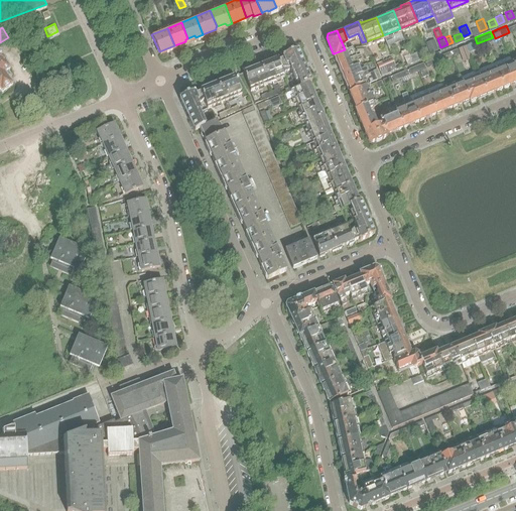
[(434,37),(426,40),(429,49),(437,46),(434,37)]
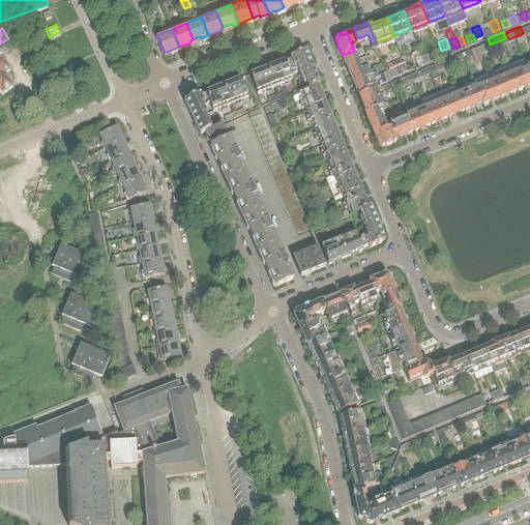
[(486,39),(478,42),(481,51),(489,48),(486,39)]
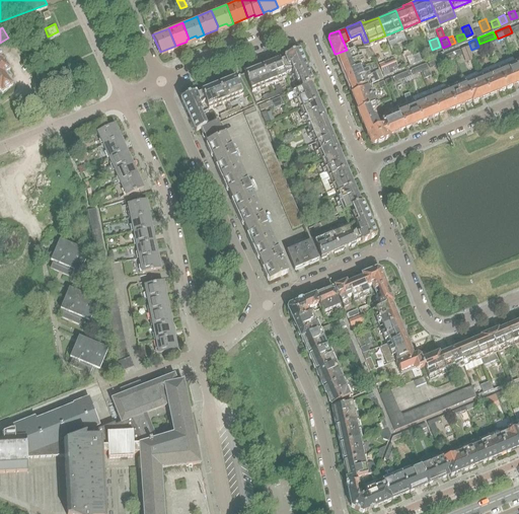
[(471,50),(468,42),(460,45),(466,59),(474,56),(471,50)]
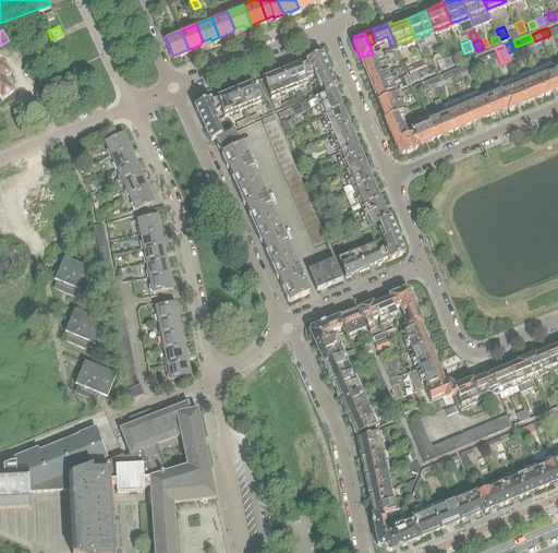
[(440,67),(446,64),(443,56),(439,49),(434,50),(437,58),(440,67)]
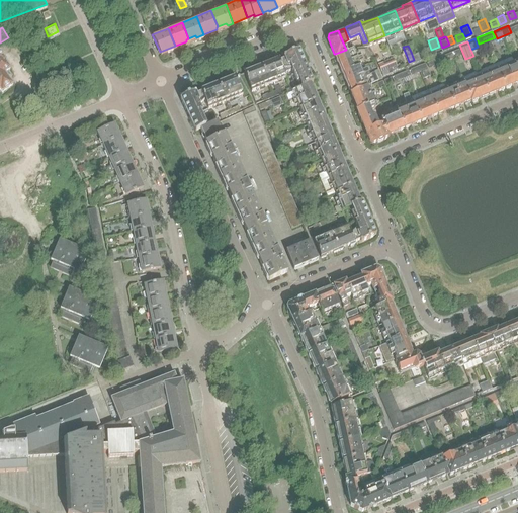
[(446,58),(460,52),(458,46),(443,52),(446,58)]
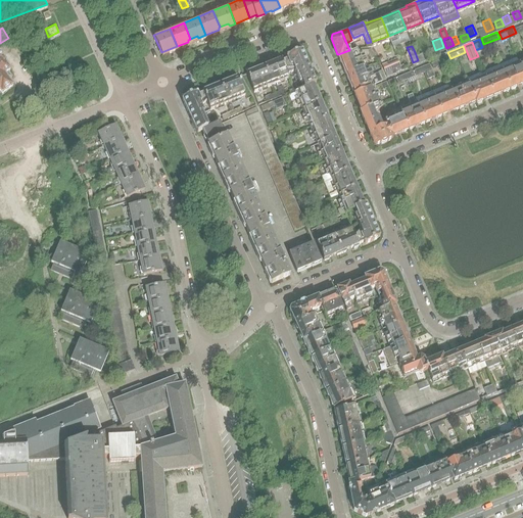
[(291,60),(295,72),(301,68),(300,64),(307,62),(302,49),(298,47),(286,52),(287,55),(281,58),(284,63),(291,60)]
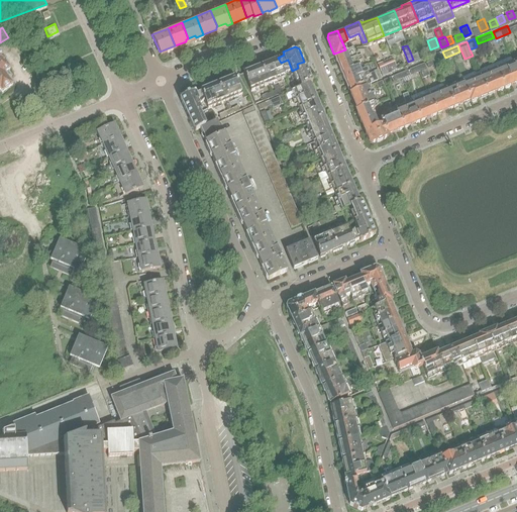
[(334,54),(341,71),(360,63),(354,46),(351,47),(345,49),(334,54)]
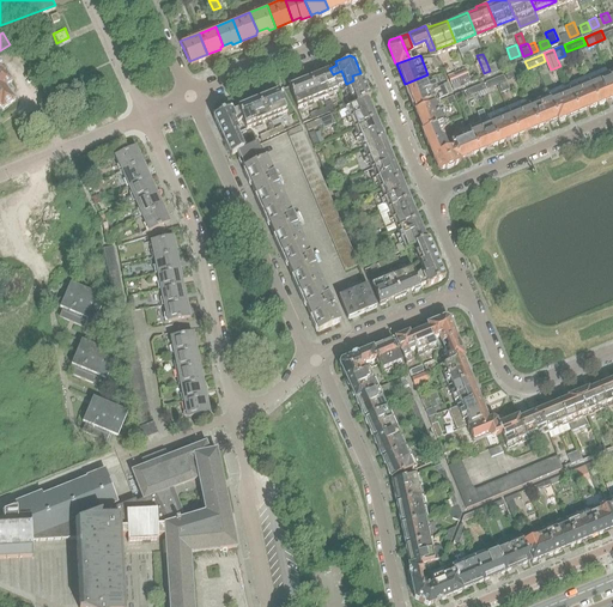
[(495,58),(486,61),(490,71),(498,67),(495,58)]
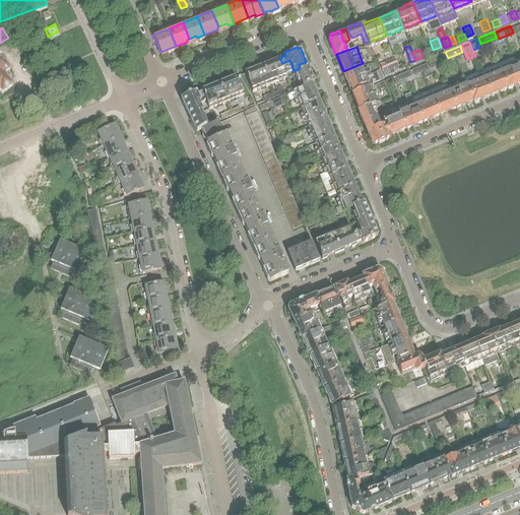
[(0,87),(1,90),(12,82),(3,70),(9,66),(4,59),(5,58),(0,51),(0,87)]
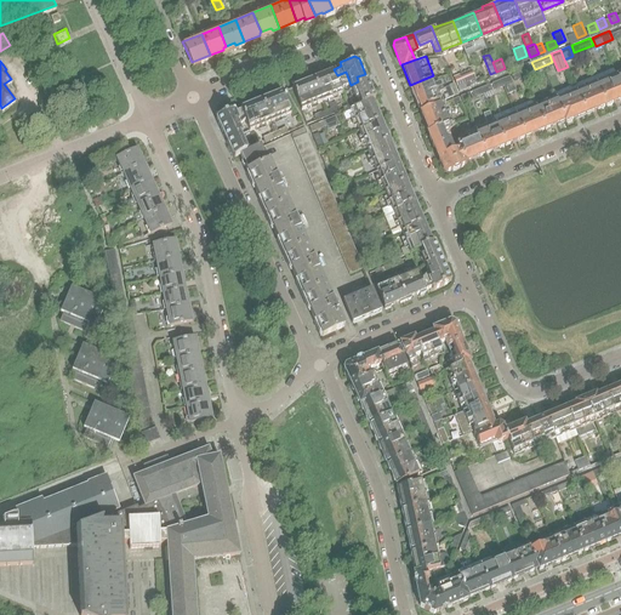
[(332,66),(312,73),(322,96),(342,89),(337,75),(334,69),(332,66)]
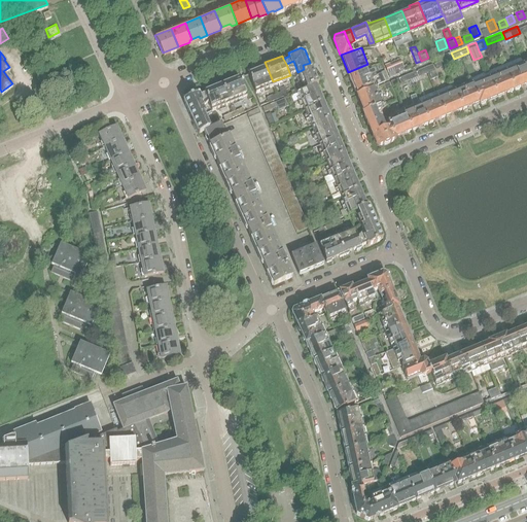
[(391,63),(386,64),(388,69),(391,68),(394,67),(396,65),(399,64),(402,63),(403,63),(400,56),(394,59),(393,62),(391,63)]
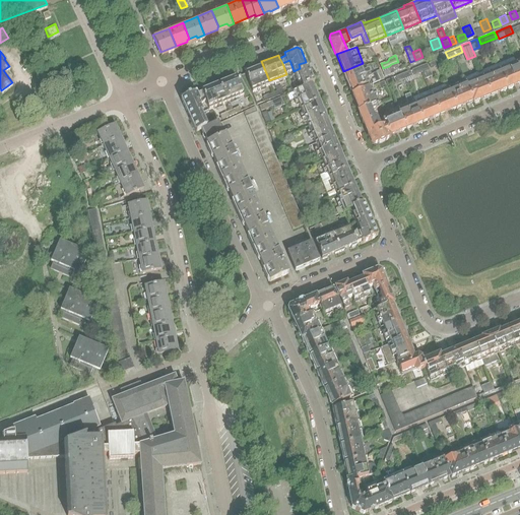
[(436,56),(428,59),(431,65),(439,62),(436,56)]
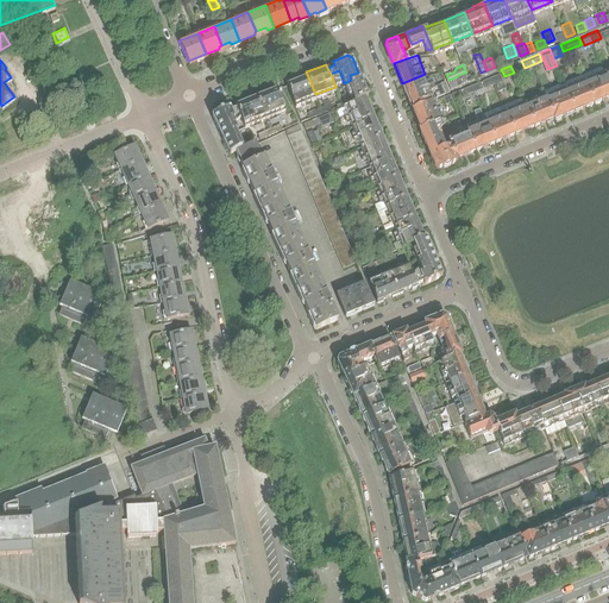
[(503,76),(501,69),(483,77),(485,83),(495,80),(503,76)]
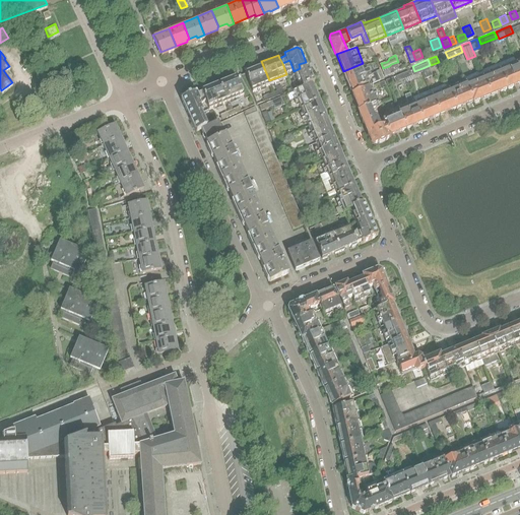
[(519,78),(519,73),(514,60),(498,66),(505,84),(519,78)]
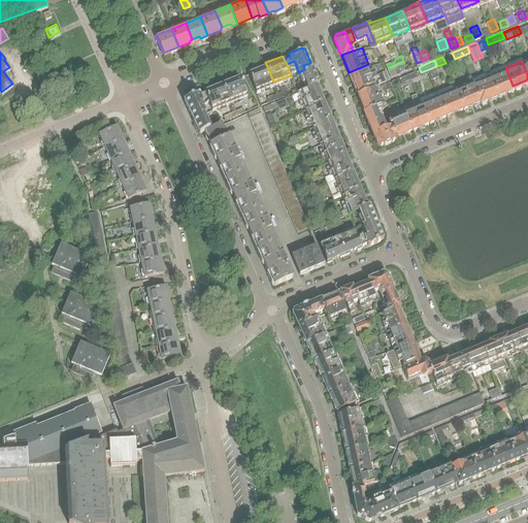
[(273,82),(265,62),(248,69),(255,89),(273,82)]
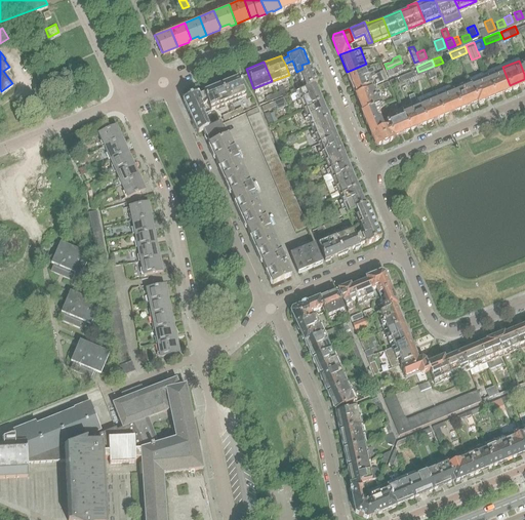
[(316,80),(309,63),(301,65),(303,69),(296,72),(297,73),(295,74),(298,80),(295,81),(296,84),(289,87),(291,90),(296,88),(315,81),(316,80)]
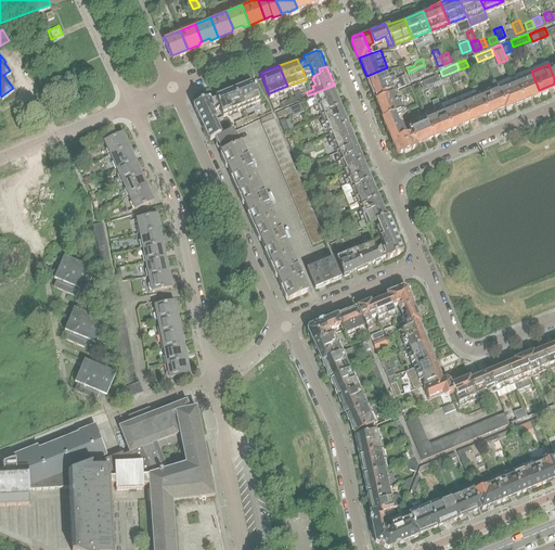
[(391,77),(387,67),(366,76),(374,94),(410,79),(405,69),(401,72),(401,73),(391,77)]
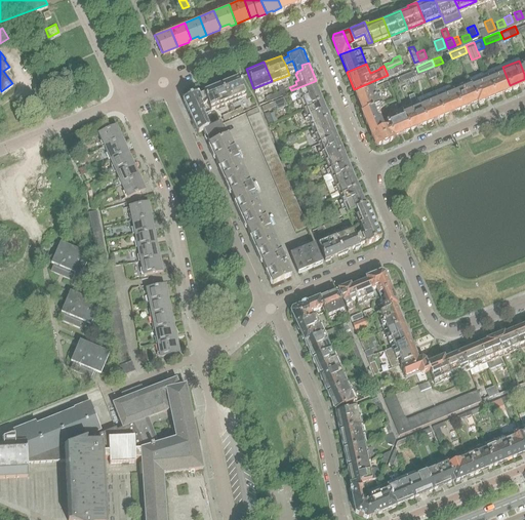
[(434,66),(427,69),(430,75),(437,73),(434,66)]
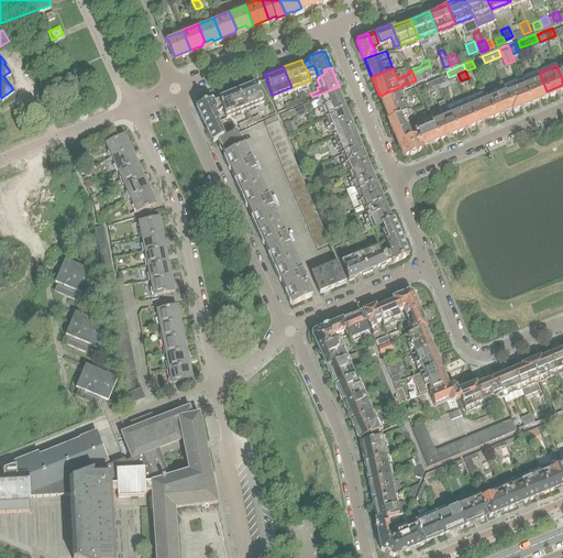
[(446,78),(444,72),(428,78),(430,85),(446,78)]
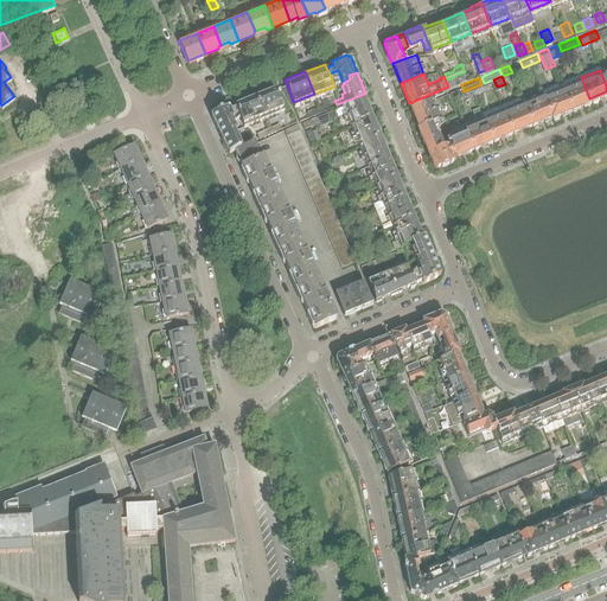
[(589,98),(581,77),(562,85),(570,107),(589,98)]
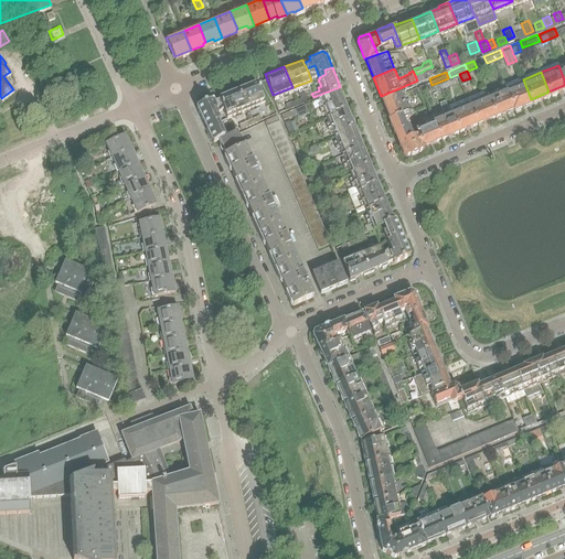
[(265,99),(256,78),(237,86),(245,107),(265,99)]
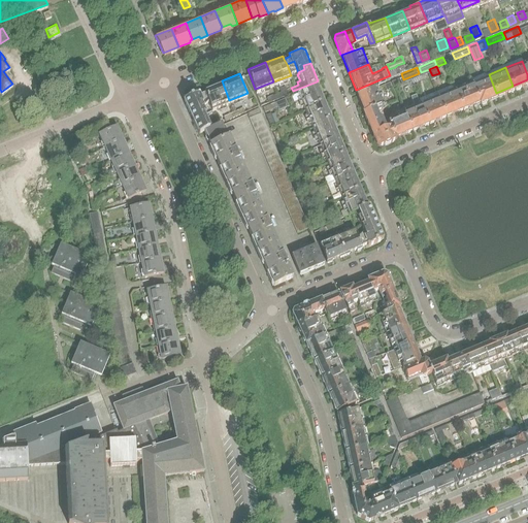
[(402,79),(399,74),(392,77),(394,84),(402,79)]
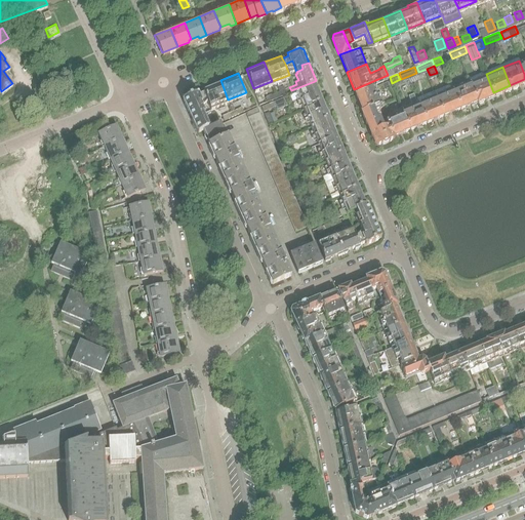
[(493,92),(486,74),(469,81),(476,100),(493,92)]
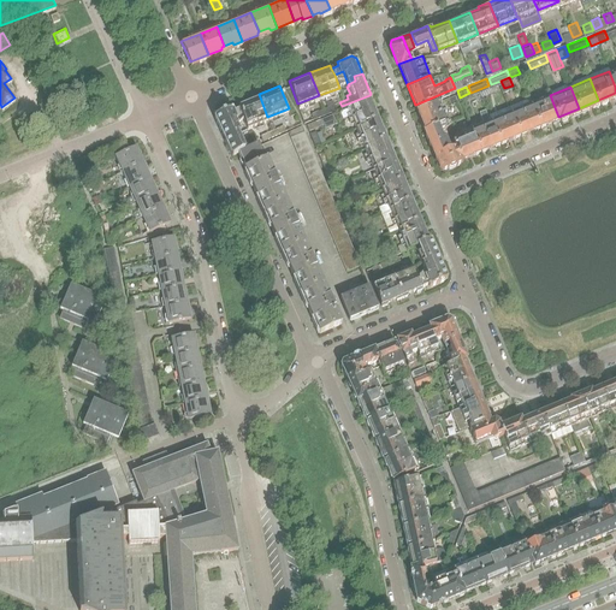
[(247,125),(267,117),(259,94),(237,102),(238,105),(242,112),(247,125)]
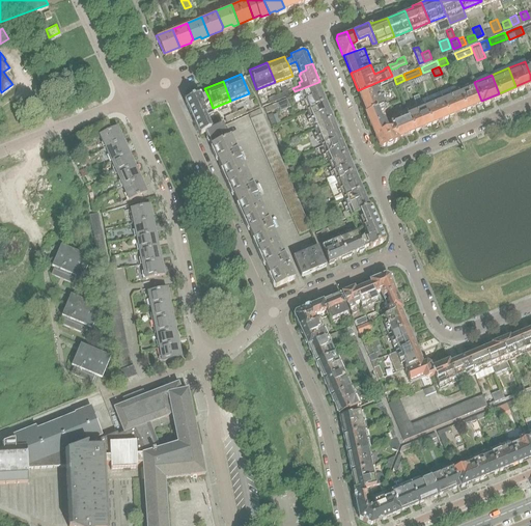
[(481,101),(474,82),(473,82),(473,81),(456,88),(464,106),(480,100),(481,101)]
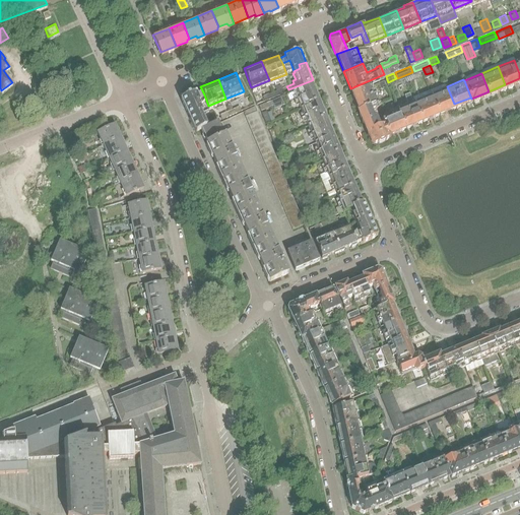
[(294,87),(301,106),(320,98),(312,80),(294,87)]
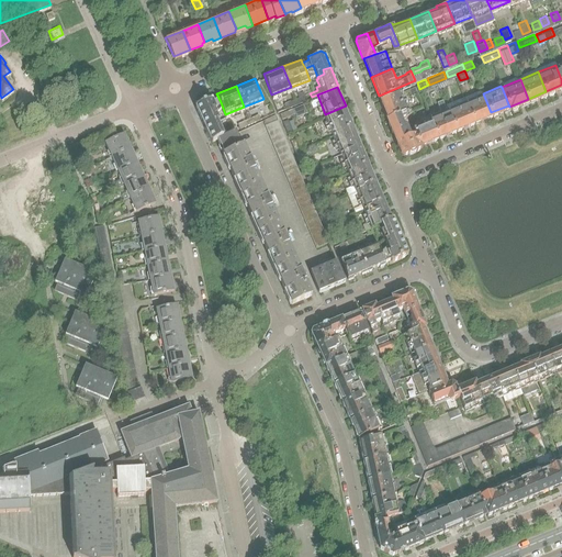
[(388,115),(403,110),(403,109),(407,108),(400,89),(380,98),(388,115)]
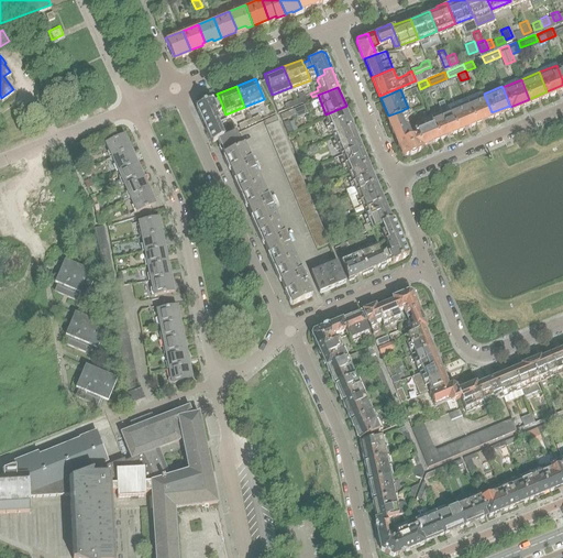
[(306,91),(295,96),(297,101),(308,97),(306,91)]
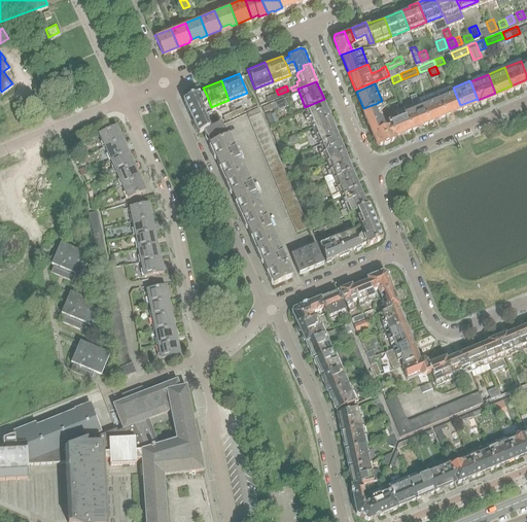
[(453,88),(436,95),(444,112),(460,105),(453,88)]
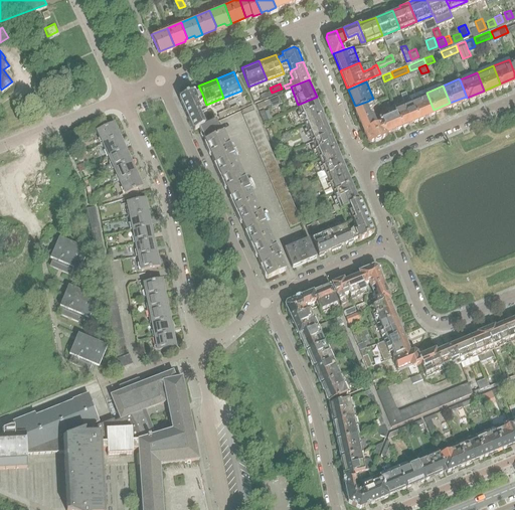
[(195,97),(202,94),(199,88),(194,90),(193,88),(181,93),(179,96),(186,110),(199,104),(195,97)]
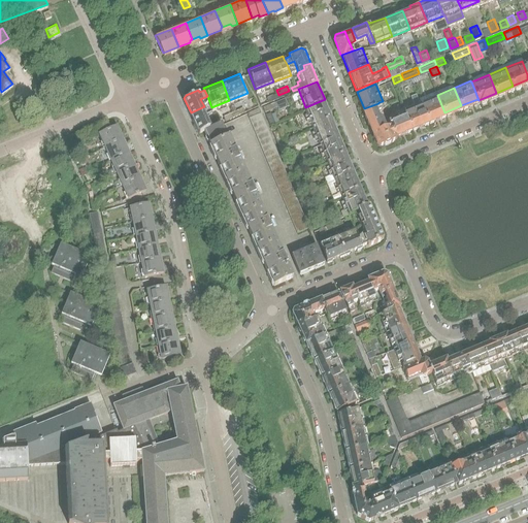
[(268,99),(278,95),(276,90),(266,94),(268,99)]
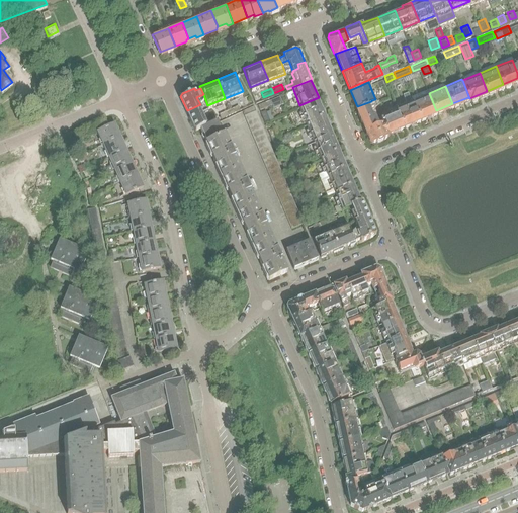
[(409,91),(404,93),(406,100),(412,98),(409,91)]
